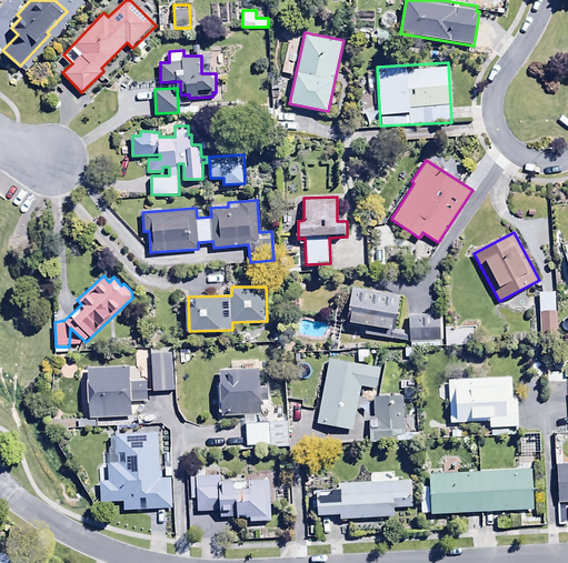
[(354,288),(350,310),(354,310),(351,325),(366,328),(365,333),(409,340),(440,339),(439,312),(408,312),(408,330),(396,328),(400,294),(354,288)]
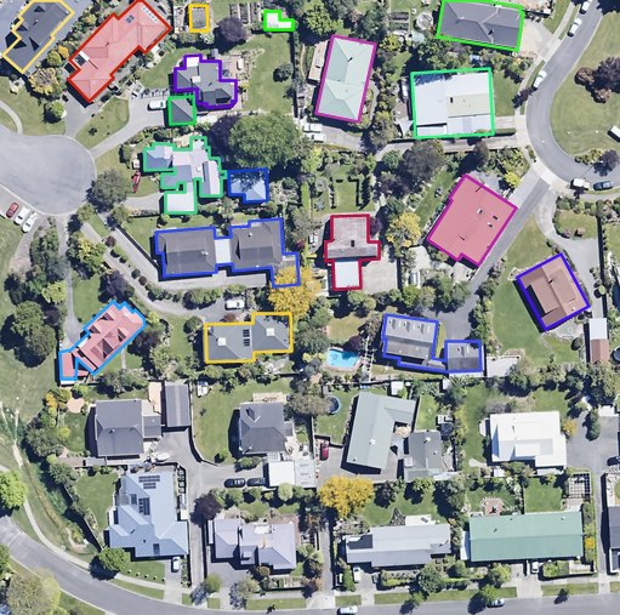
[(607,318),(587,318),(589,366),(607,366),(607,318)]
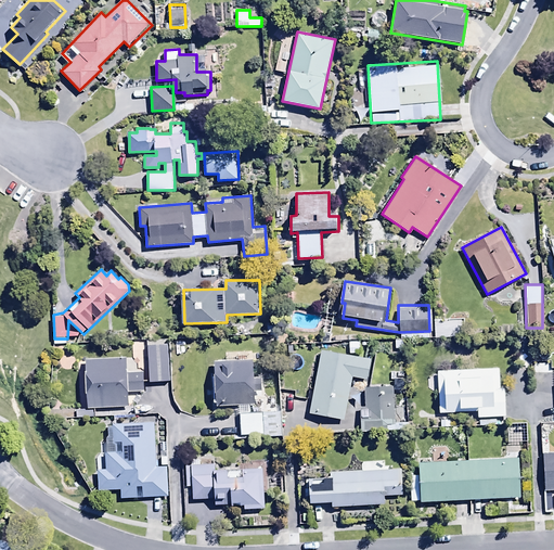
[(168,343),(149,344),(152,381),(170,380),(168,343)]
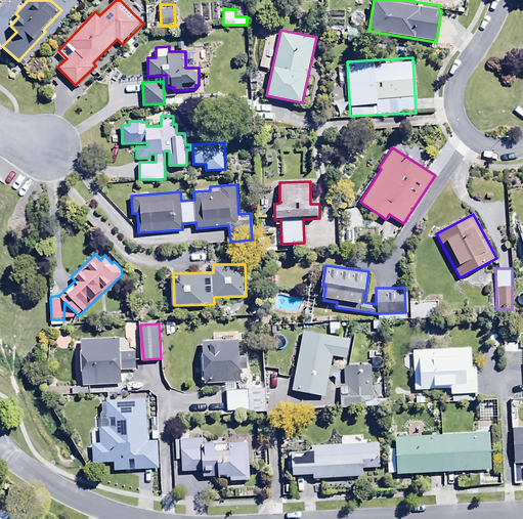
[(350,340),(305,331),(293,389),(322,395),(332,352),(347,355),(350,340)]
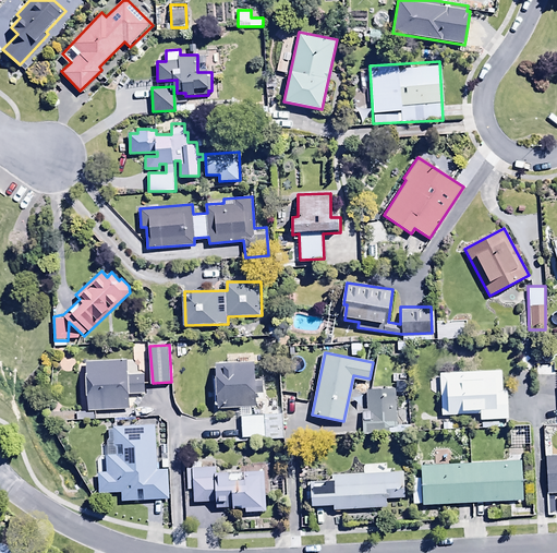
[(87,362),(89,410),(132,407),(131,393),(146,392),(145,373),(130,374),(129,360),(87,362)]
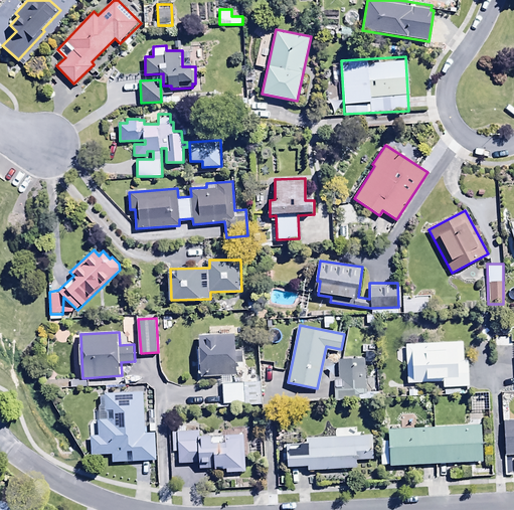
[(198,335),(202,375),(237,372),(236,359),(243,359),(241,344),(237,345),(236,332),(198,335)]
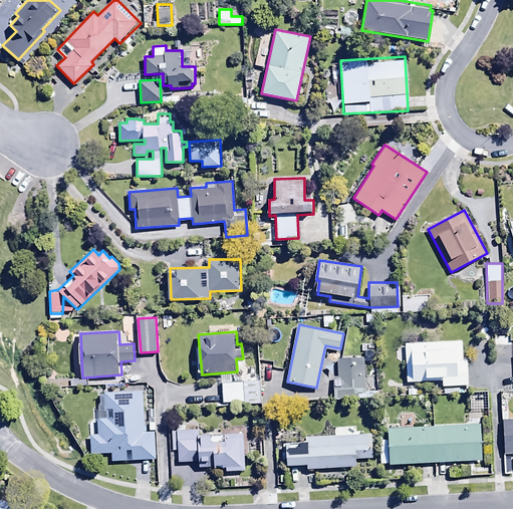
[(461,340),(406,343),(407,382),(443,379),(443,387),(467,385),(466,360),(462,360),(461,340)]
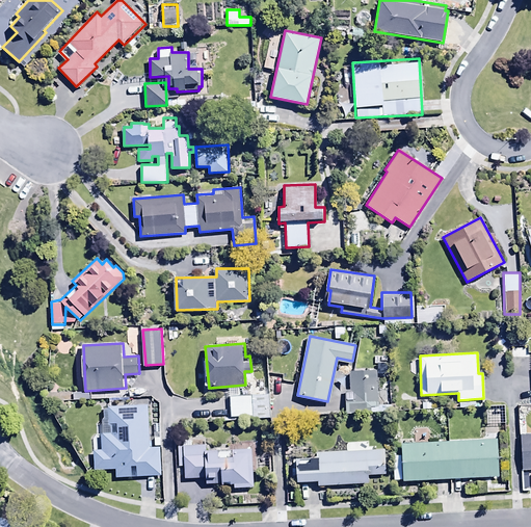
[(345,389),(347,413),(379,411),(376,369),(349,371),(350,388),(345,389)]
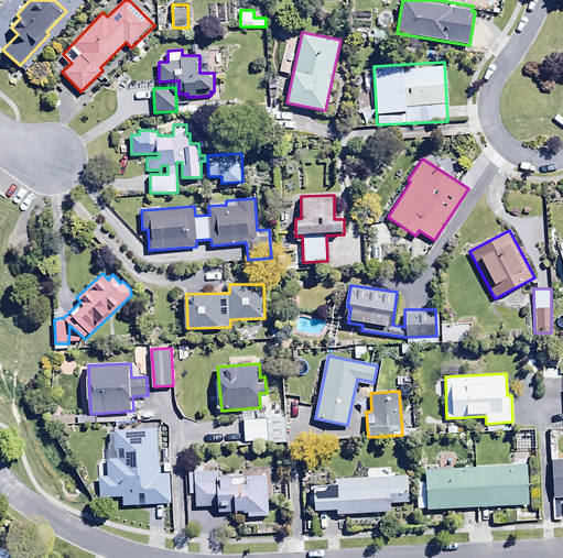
[(285,416),(245,417),(246,439),(267,438),(267,441),(287,440),(285,416)]
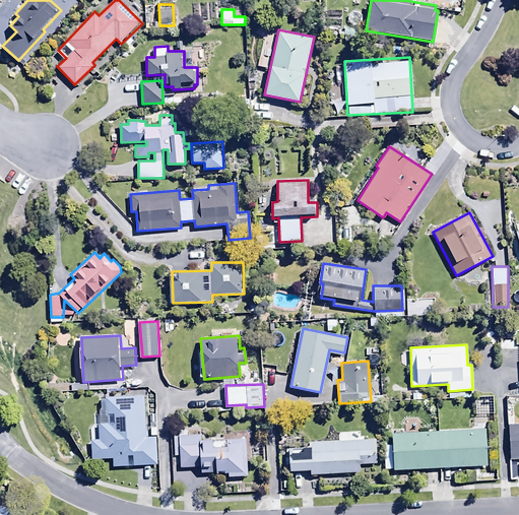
[(146,436),(145,394),(101,394),(101,439),(92,439),(93,458),(114,458),(114,465),(155,464),(155,436),(146,436)]
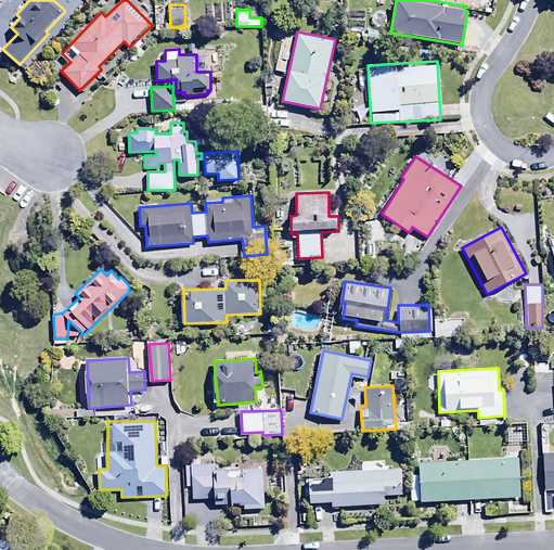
[(507,422),(507,442),(528,440),(527,421),(507,422)]
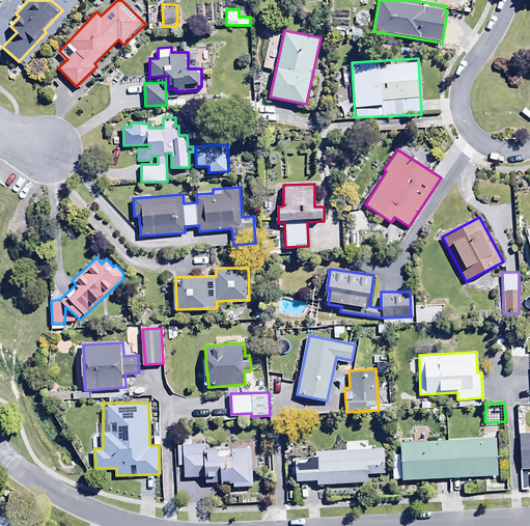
[(522,470),(529,470),(529,432),(520,433),(522,470)]
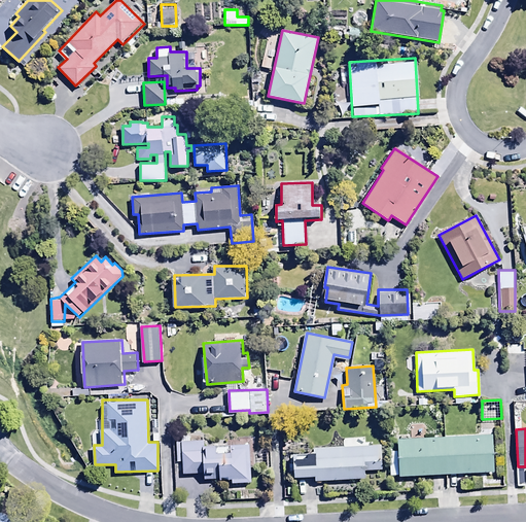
[(493,433),(399,438),(401,475),(495,472),(493,433)]
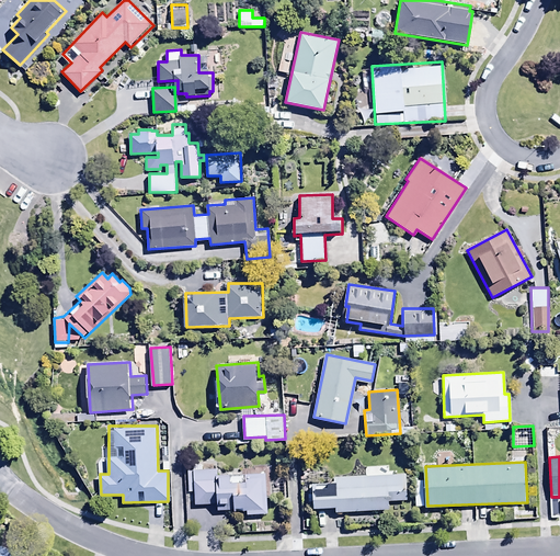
[(267,512),(265,473),(217,474),(217,468),(186,469),(187,489),(194,489),(195,503),(218,503),(218,509),(243,508),(243,510),(248,510),(248,513),(267,512)]
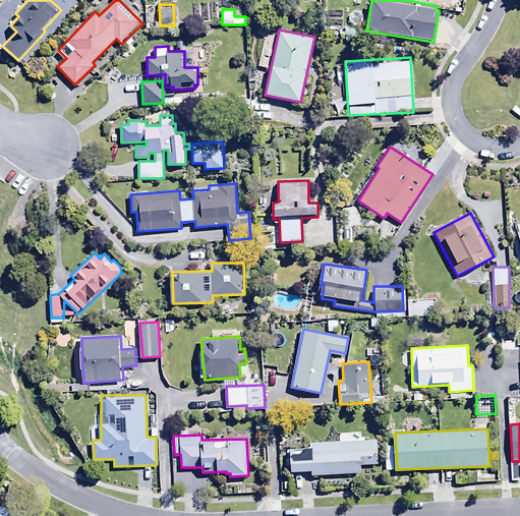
[(378,440),(311,442),(311,447),(291,448),(292,471),(312,470),(313,475),(362,474),(361,463),(379,462),(378,440)]
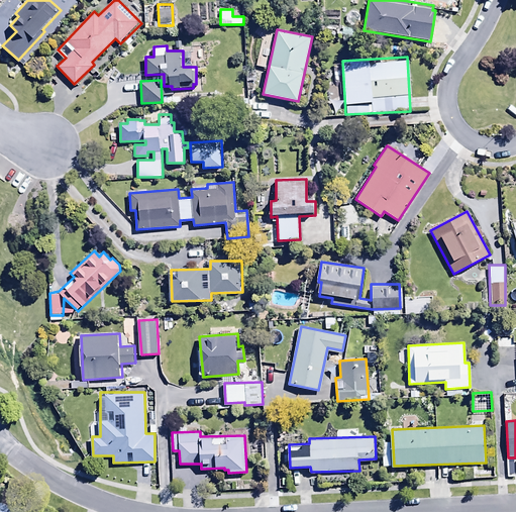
[(30,511),(0,500),(0,511),(30,511)]
